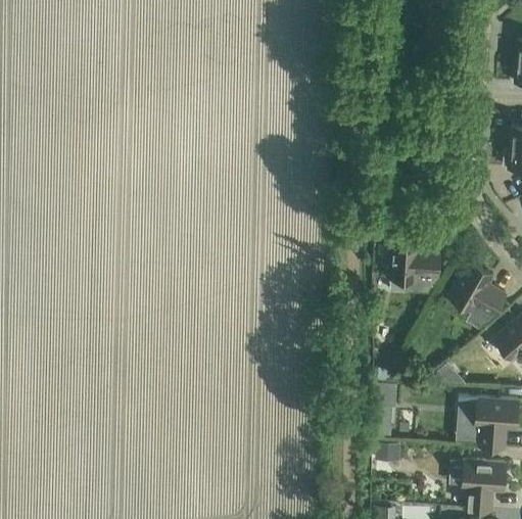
[(521,128),(512,127),(510,148),(521,148),(521,128)]
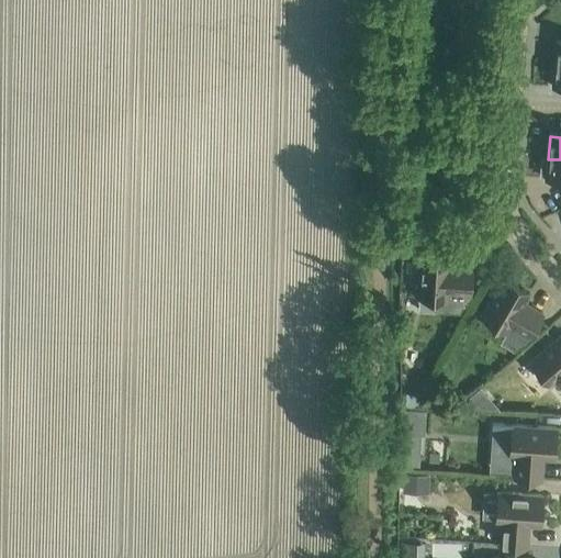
[(543,163),(542,178),(547,179),(547,182),(560,182),(560,159),(548,159),(548,164),(543,163)]
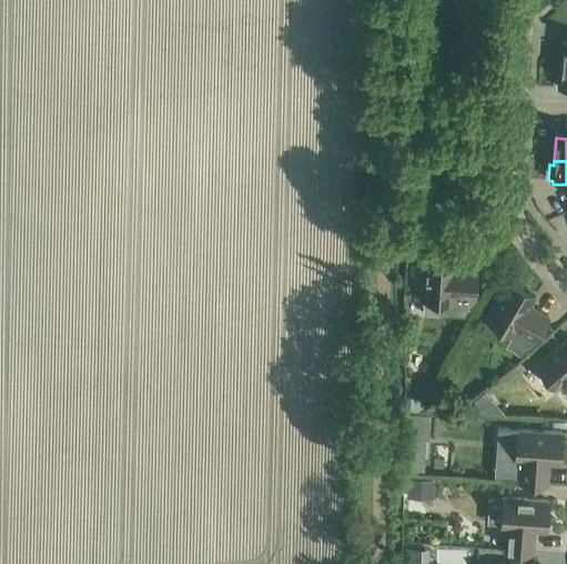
[(423,303),(442,304),(441,316),(465,318),(468,312),(471,312),(476,301),(477,273),(456,272),(457,261),(426,259),(423,303)]
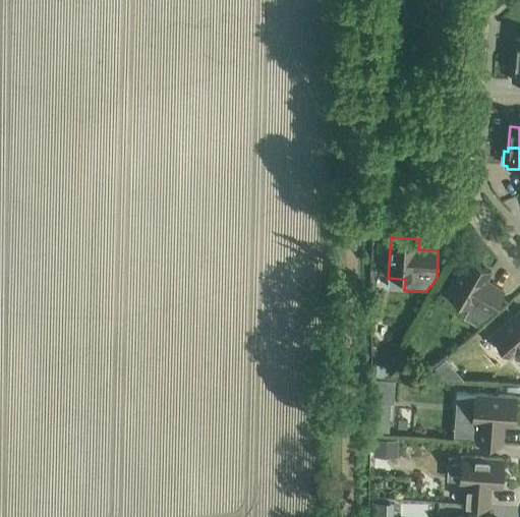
[(468,261),(447,295),(471,310),(465,322),(476,328),(490,316),(504,293),(487,283),(493,275),(468,261)]
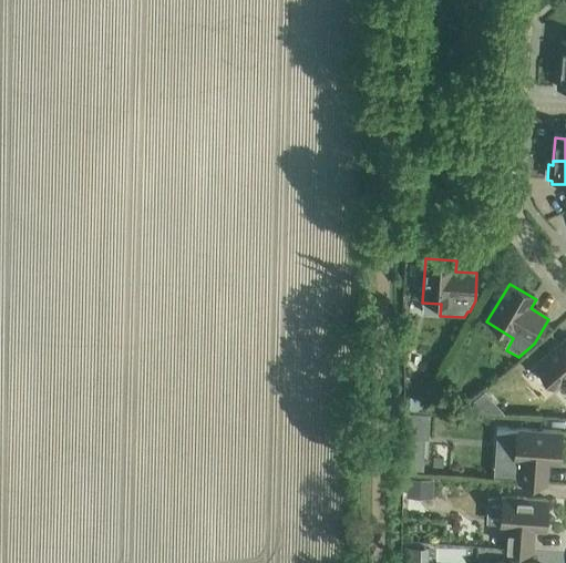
[(565,341),(536,368),(557,391),(561,388),(565,393),(565,341)]
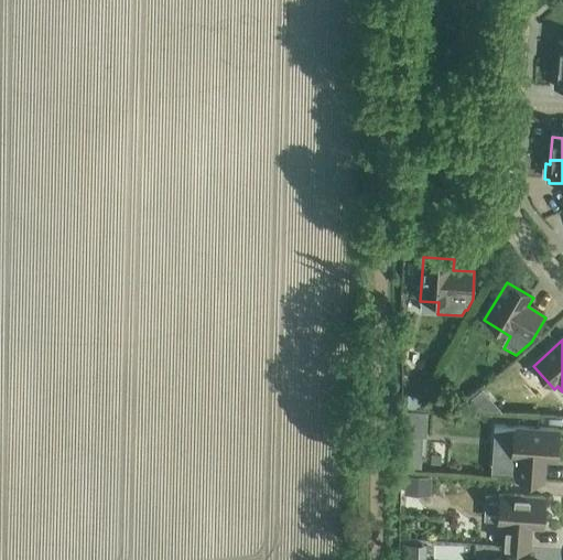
[(518,461),(517,482),(544,484),(547,463),(556,464),(559,433),(515,430),(512,461),(518,461)]
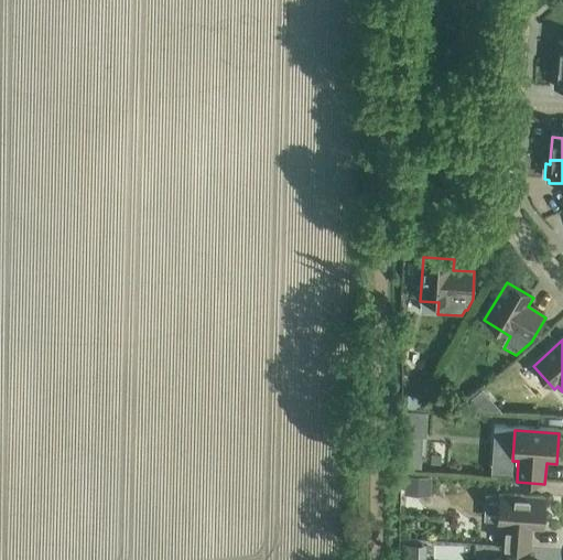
[(405,477),(404,496),(428,497),(430,478),(405,477)]
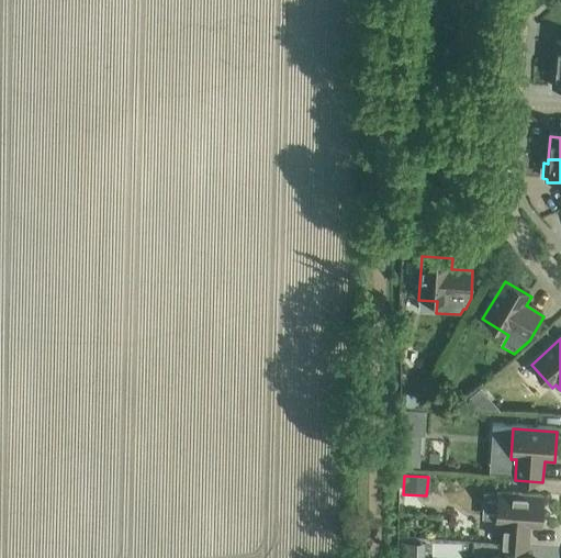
[(503,526),(501,547),(529,549),(530,528),(541,528),(543,498),(500,494),(497,525),(503,526)]
